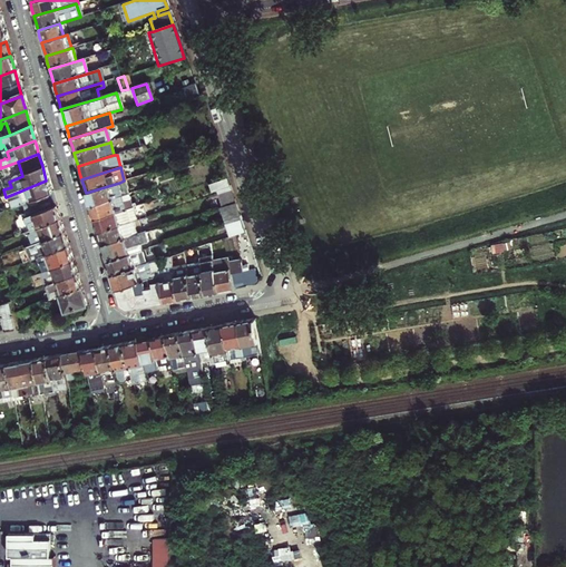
[(228,192),(225,179),(206,185),(210,195),(214,193),(215,196),(228,192)]
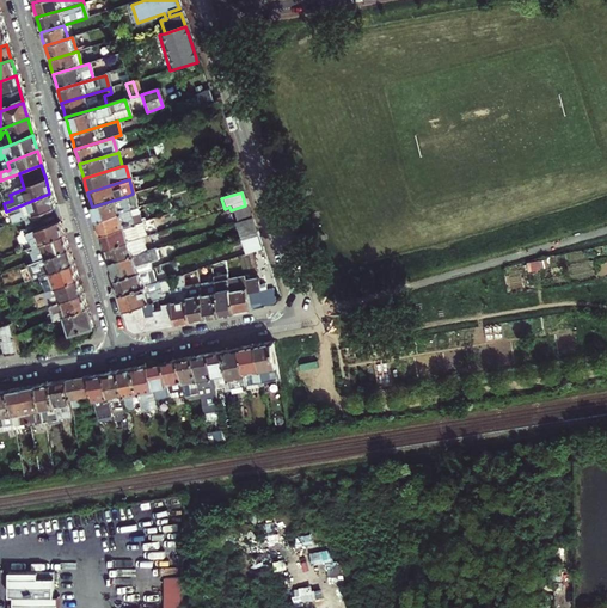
[(49,194),(6,212),(12,226),(22,222),(54,208),(51,201),(49,194)]
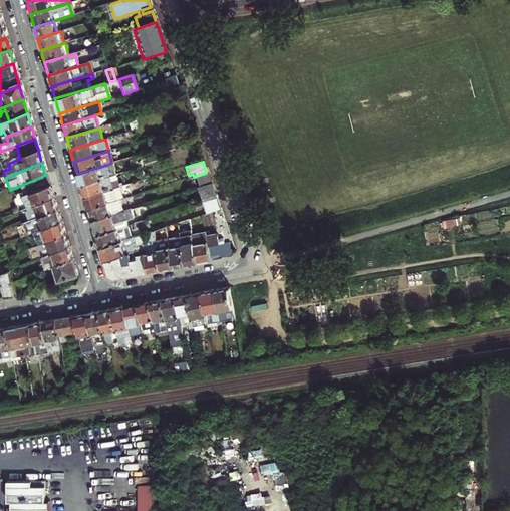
[(116,175),(113,166),(112,163),(111,163),(107,165),(111,177),(116,175)]
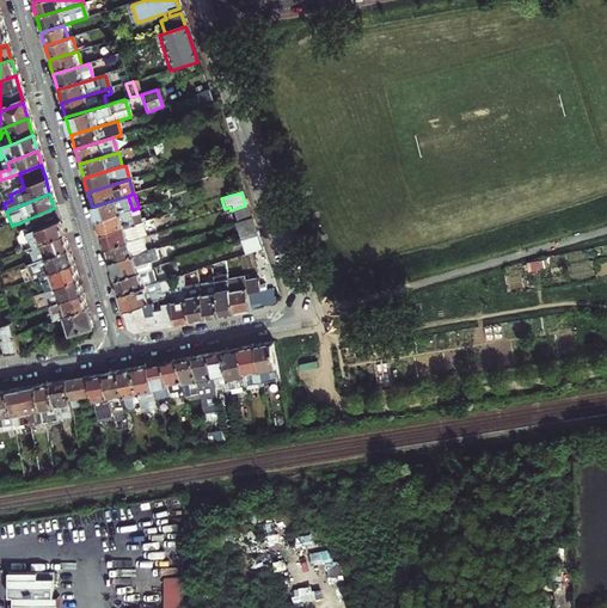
[(96,220),(133,210),(128,196),(92,207),(93,214),(96,220)]
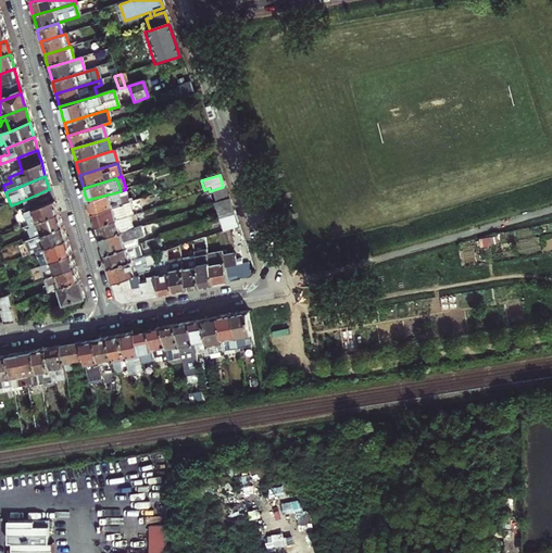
[(210,191),(214,203),(227,200),(223,187),(210,191)]
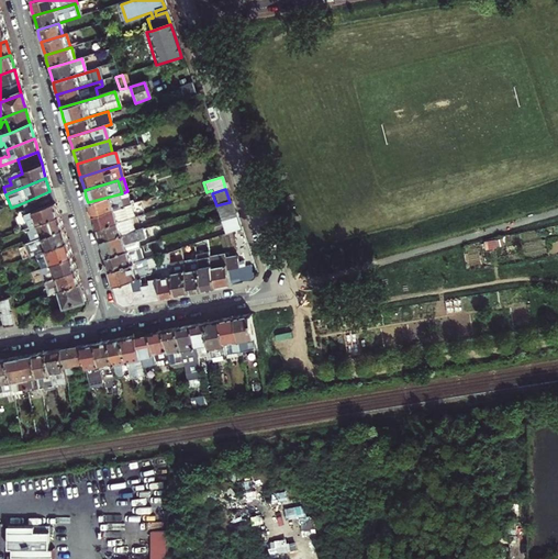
[(20,204),(24,215),(53,203),(52,198),(49,191),(20,204)]
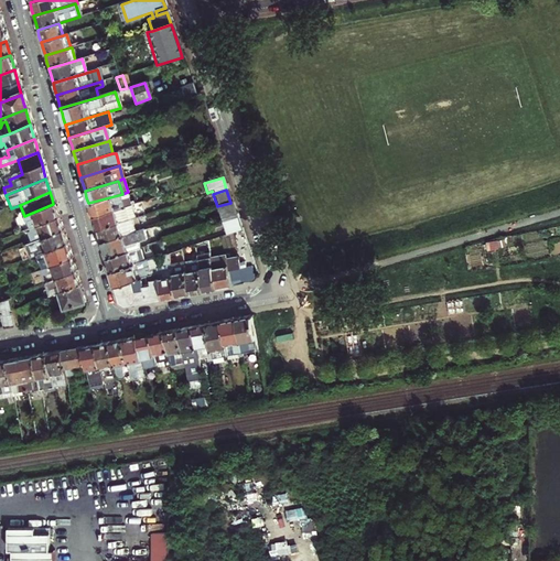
[(90,209),(93,216),(136,204),(135,201),(130,202),(128,192),(122,194),(88,203),(90,209)]
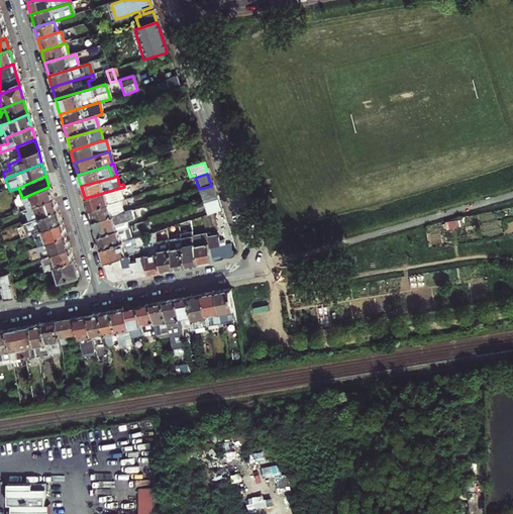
[(216,200),(211,186),(199,189),(199,190),(203,204),(216,200)]
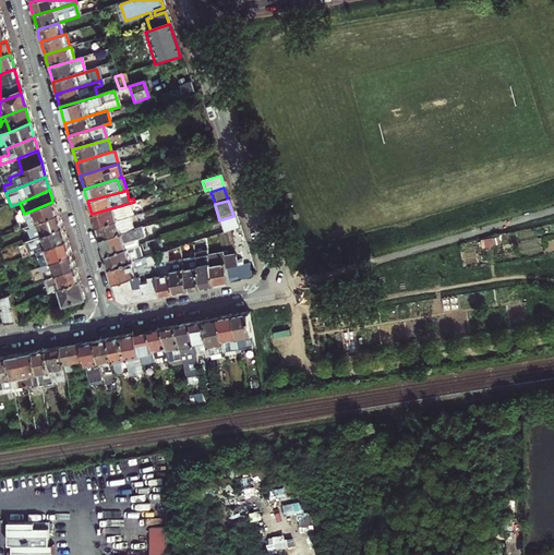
[(22,229),(25,229),(57,216),(55,209),(52,202),(24,214),(21,215),(24,225),(21,226),(22,229)]
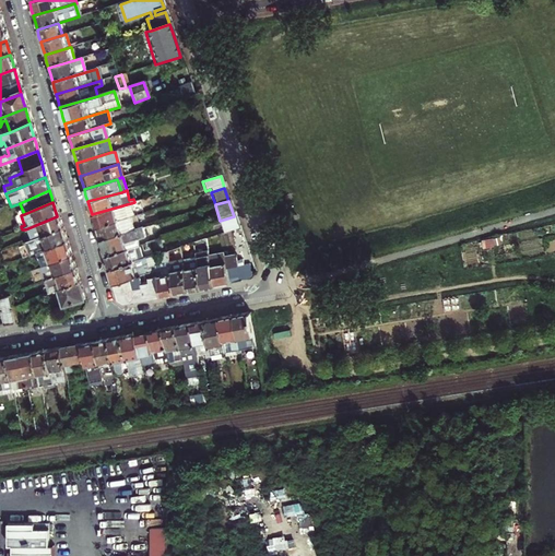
[(134,202),(92,214),(93,222),(95,228),(132,217),(140,215),(136,202),(134,202)]
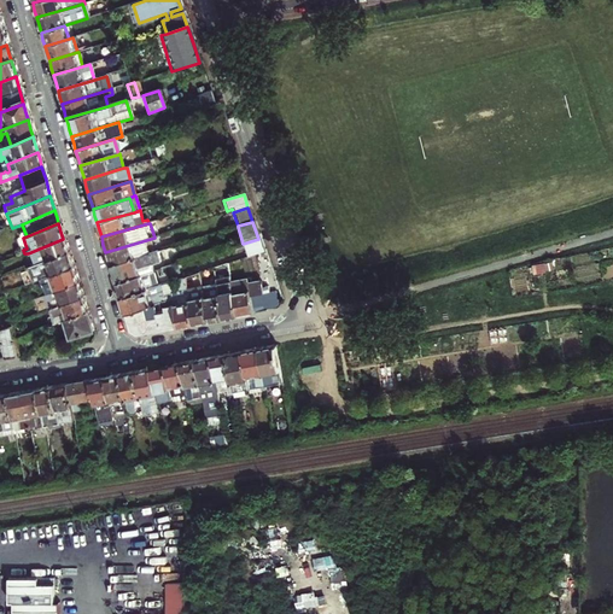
[(28,253),(33,267),(66,253),(65,246),(63,239),(28,253)]
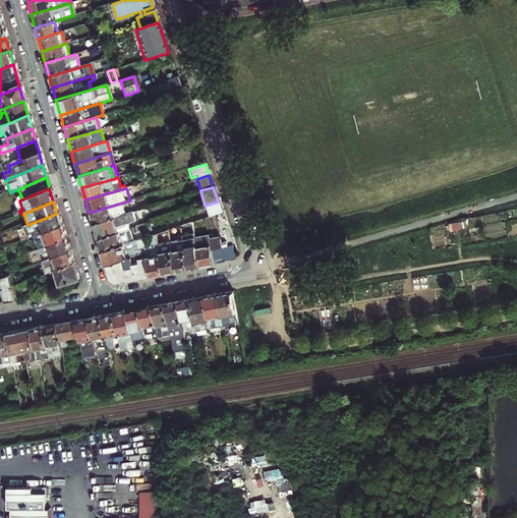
[(218,202),(205,206),(208,218),(222,213),(218,202)]
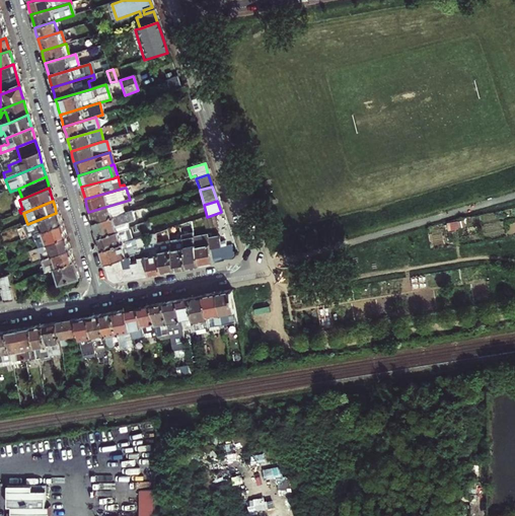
[(126,209),(123,202),(88,212),(90,218),(92,224),(122,215),(120,210),(126,209)]
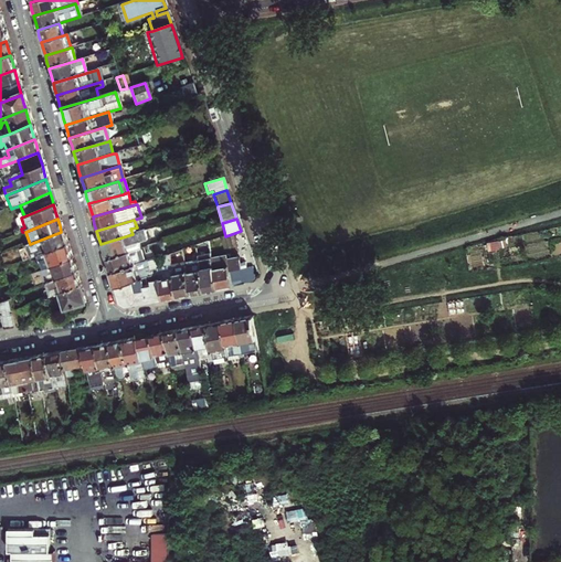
[(61,232),(30,244),(21,248),(25,262),(33,258),(65,245),(63,239),(61,232)]
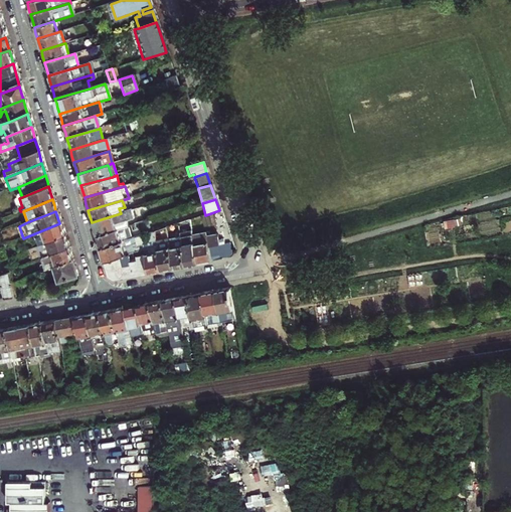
[(121,213),(92,222),(94,229),(96,236),(126,227),(124,221),(132,219),(129,211),(121,213)]
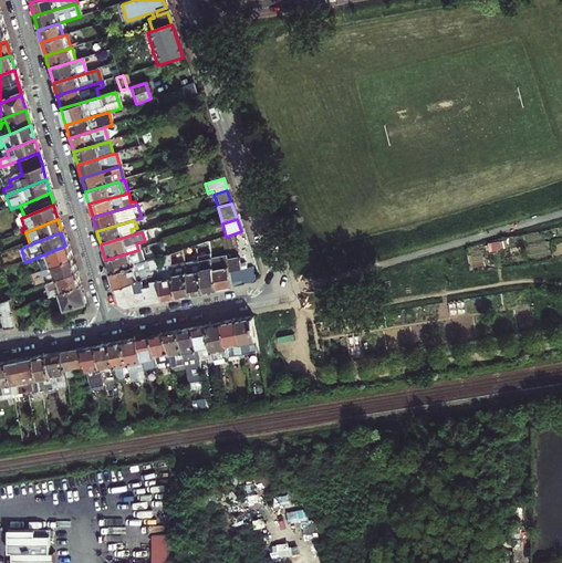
[(39,272),(45,270),(70,260),(68,252),(65,246),(33,259),(39,272)]
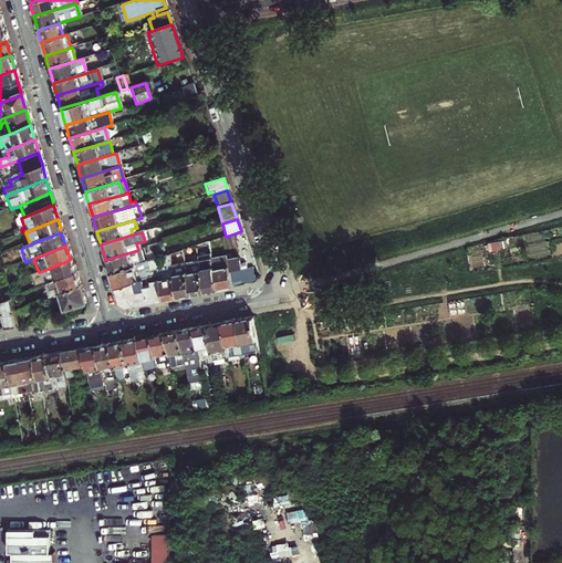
[(154,260),(149,247),(138,250),(105,260),(107,267),(108,273),(154,260)]
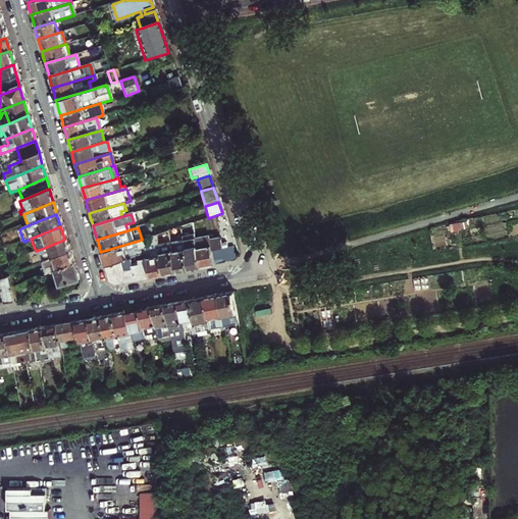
[(144,249),(145,253),(149,276),(156,275),(161,274),(156,242),(154,236),(148,238),(150,247),(147,248),(147,249),(144,249)]
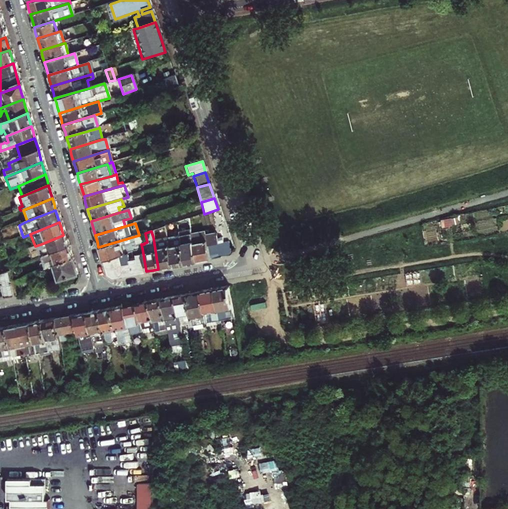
[(194,262),(191,243),(188,232),(177,234),(179,245),(183,264),(189,263),(194,262)]
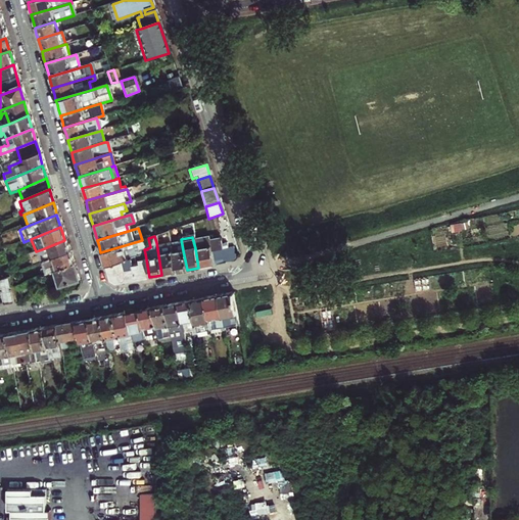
[(193,240),(195,248),(198,268),(206,267),(226,263),(233,262),(234,261),(231,248),(224,249),(223,243),(219,244),(218,238),(206,240),(206,238),(193,240)]
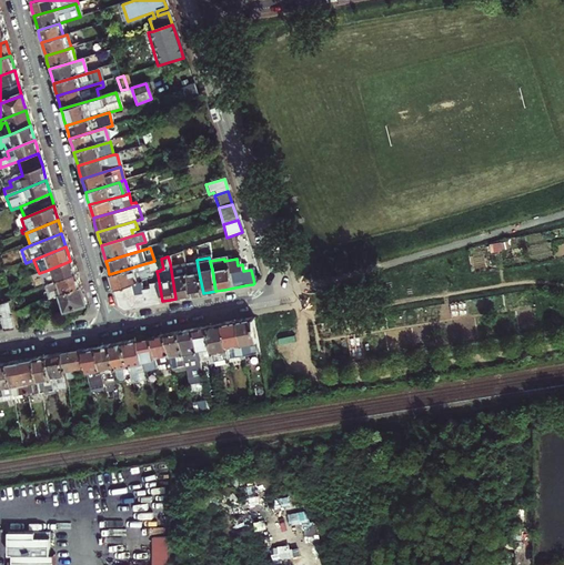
[(70,261),(46,271),(48,275),(40,279),(42,283),(39,284),(41,288),(73,274),(72,268),(70,261)]
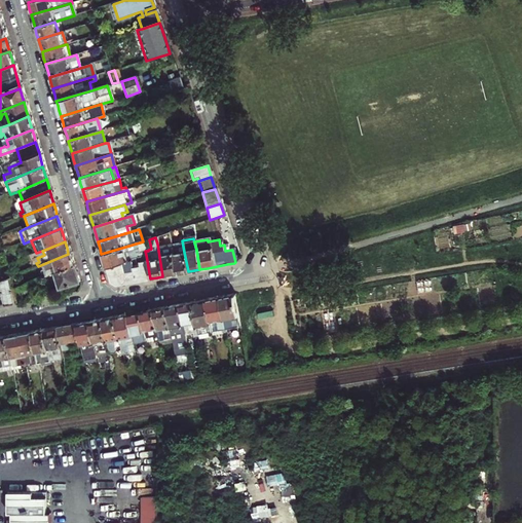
[(143,241),(101,254),(104,262),(105,267),(146,255),(145,251),(143,241)]
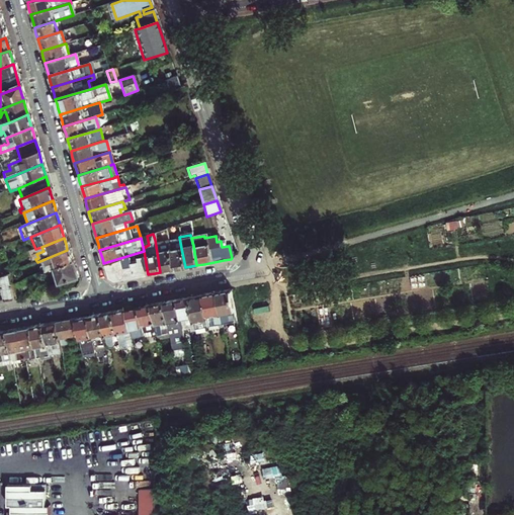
[(172,270),(167,241),(167,238),(155,240),(160,272),(167,271),(172,270)]
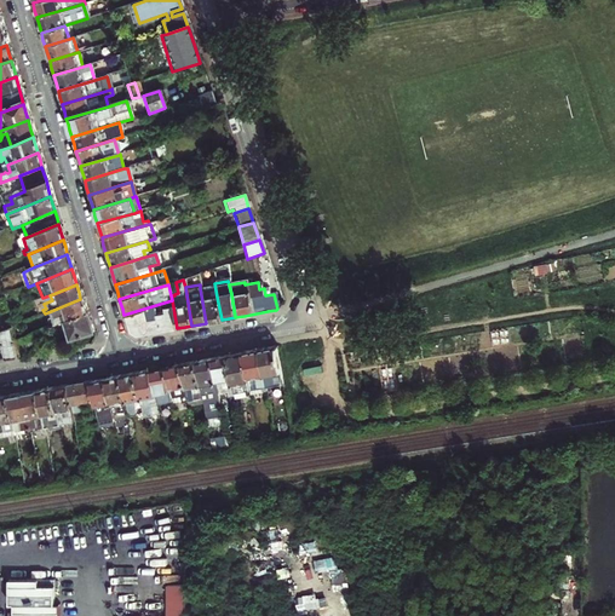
[(214,286),(200,288),(206,323),(214,321),(222,320),(217,297),(214,286)]
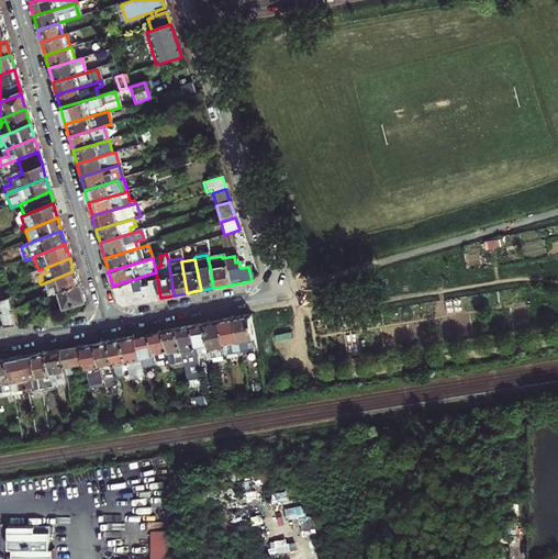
[(73,271),(41,284),(40,286),(40,288),(43,287),(47,297),(56,293),(77,284),(75,278),(73,271)]
